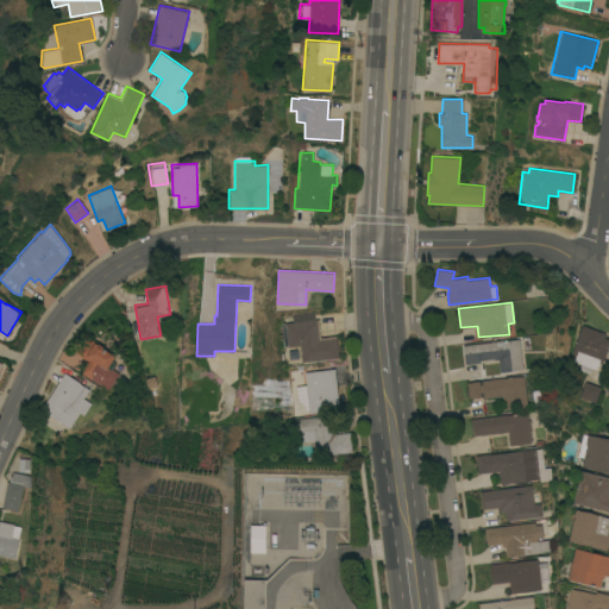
[(284,322),(318,319),(320,337),(337,336),(339,357),(302,362),(300,345),(288,346),(284,322)]
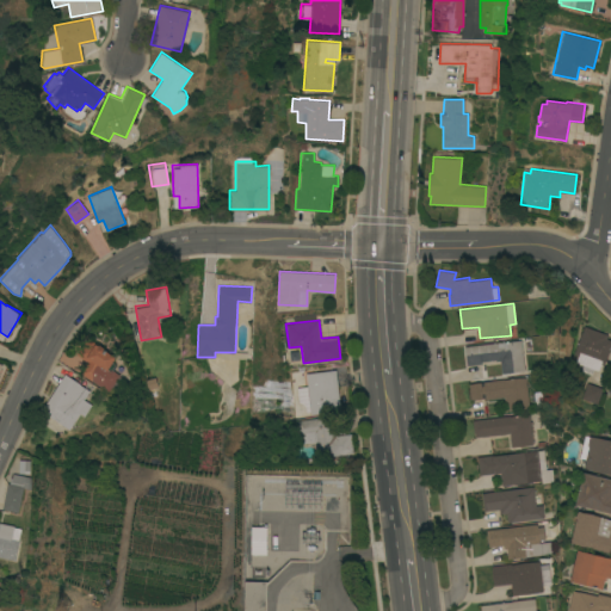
[(585,325),(608,334),(606,338),(610,339),(610,346),(604,364),(600,363),(598,370),(576,362),(579,355),(574,353),(585,325)]
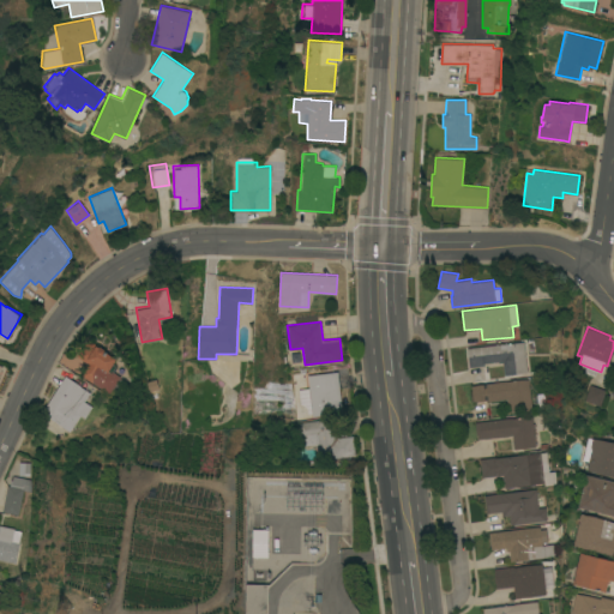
[(110,393),(82,374),(89,363),(77,355),(89,338),(97,344),(97,345),(100,347),(101,345),(107,349),(106,350),(118,359),(114,365),(118,367),(115,372),(122,377),(110,393)]
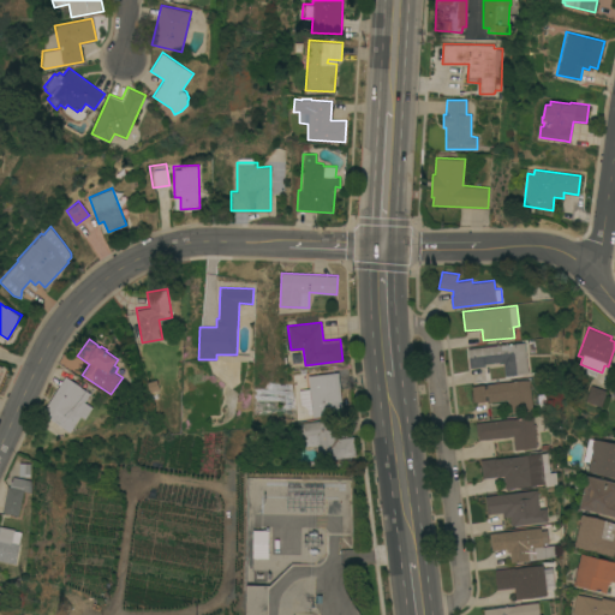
[(524,342),(527,372),(505,375),(503,362),(484,363),(484,365),(470,366),(467,348),(524,342)]
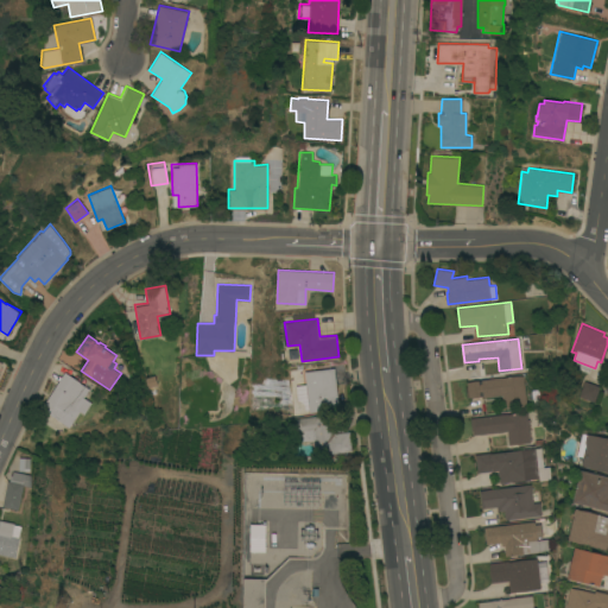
[(295,385),(305,384),(304,371),(334,367),(339,409),(309,412),(309,409),(304,410),(303,405),(302,401),(298,400),(297,400),(295,385)]
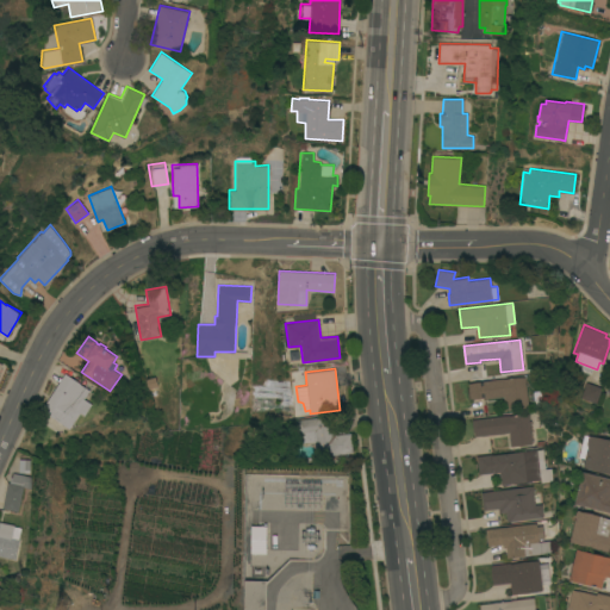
[(66,373),(91,388),(85,398),(93,403),(86,414),(81,411),(70,428),(64,424),(62,429),(42,416),(45,411),(42,410),(66,373)]
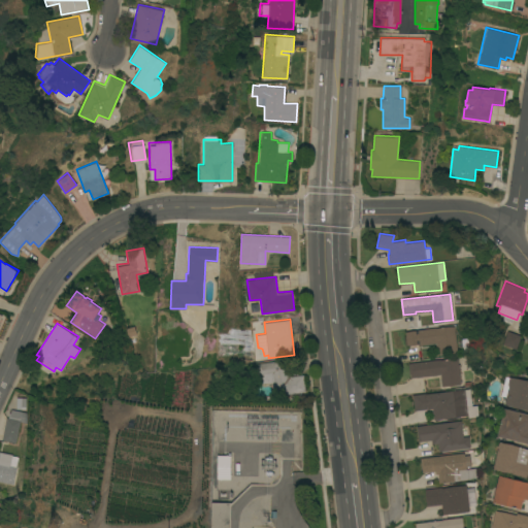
[(454,325),(457,351),(437,354),(435,342),(420,344),(419,342),(406,344),(404,331),(454,325)]
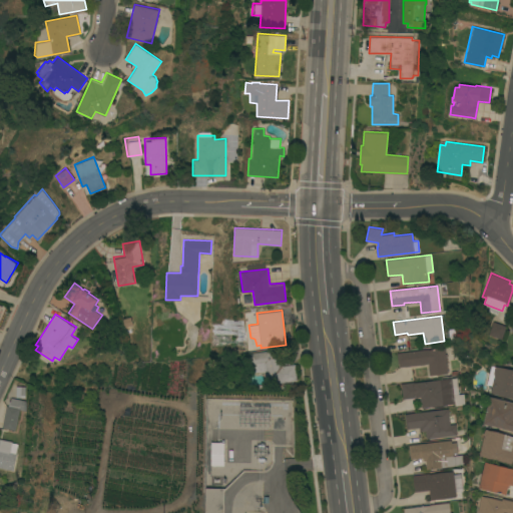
[(493,321),(506,326),(502,339),(489,334),(493,321)]
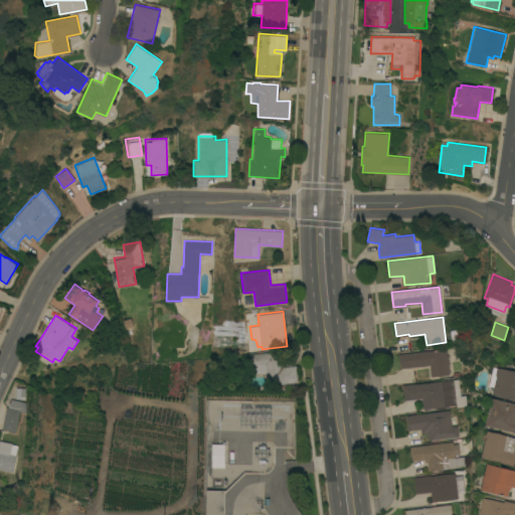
[(431,376),(430,364),(399,368),(398,353),(428,350),(446,348),(449,374),(431,376)]
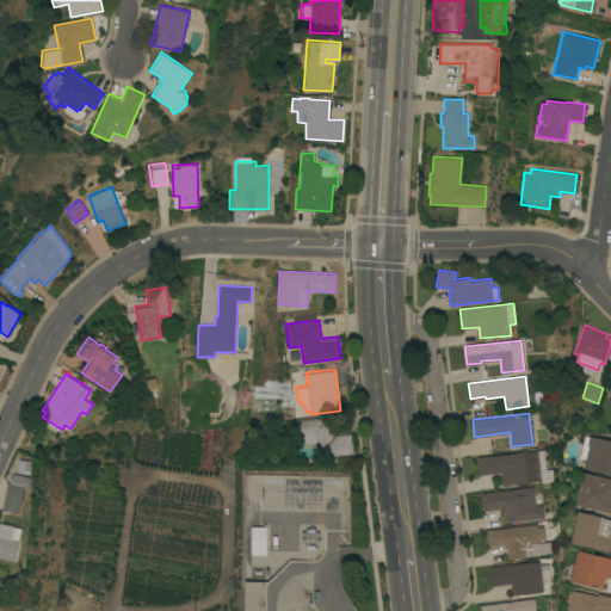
[(334,415),(337,433),(351,432),(353,452),(316,457),(314,442),(303,443),(302,436),(297,436),(295,420),(334,415)]
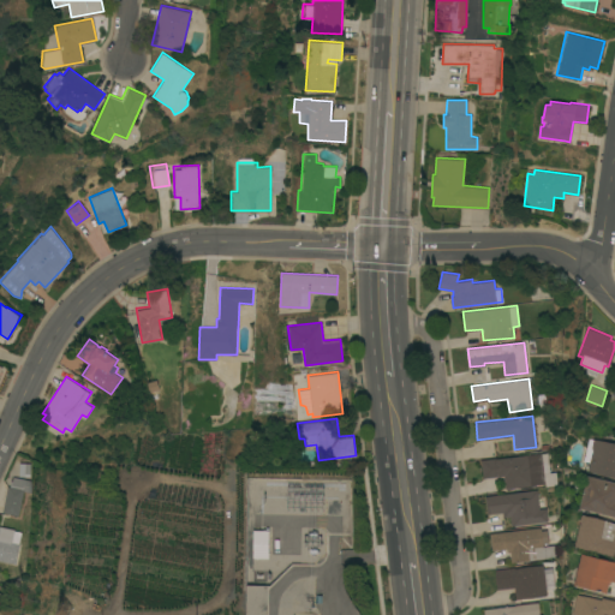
[(614,476),(587,470),(590,461),(583,460),(589,437),(614,443),(614,476)]
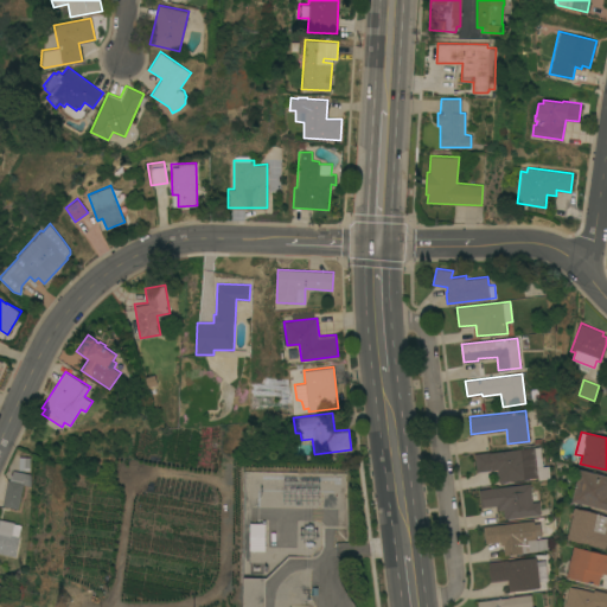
[(489,452),(540,446),(542,466),(548,465),(549,478),(538,479),(537,477),(498,481),(497,468),(477,472),(474,453),(489,452)]
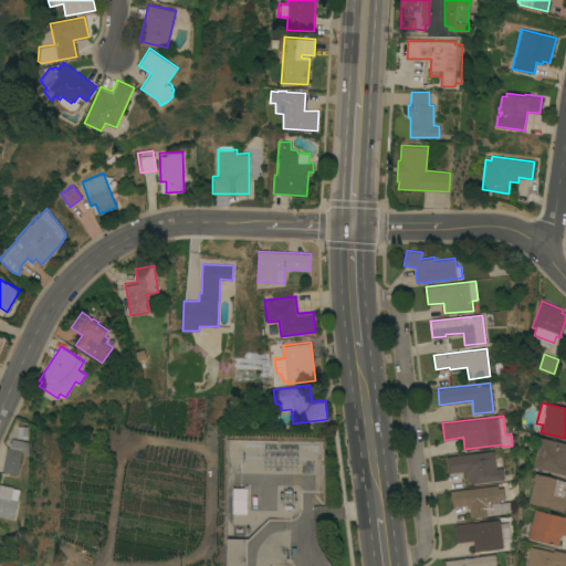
[(540,437),(565,442),(565,474),(533,467),(540,437)]
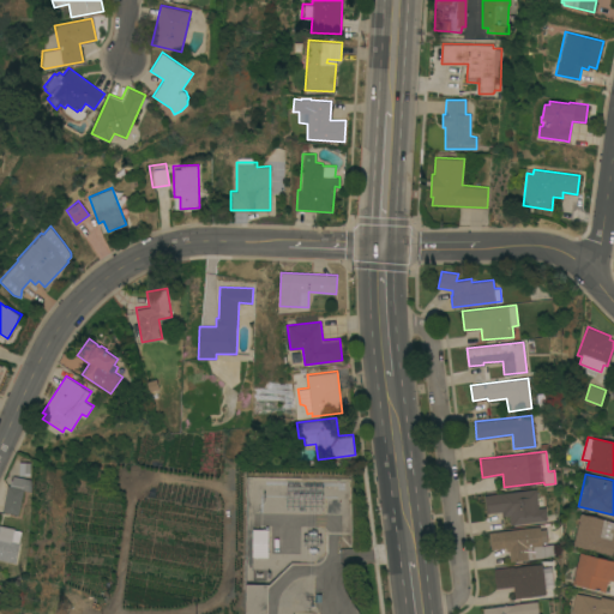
[(4,511),(7,485),(10,486),(11,479),(13,480),(13,475),(36,480),(34,491),(24,489),(19,515),(4,511)]
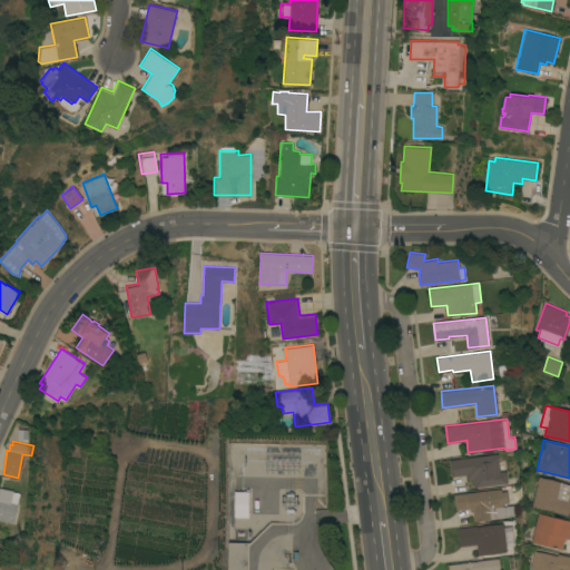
[(449,459),(497,453),(499,471),(505,470),(507,482),(475,487),(475,485),(473,485),(472,478),(465,479),(465,474),(451,475),(449,459)]
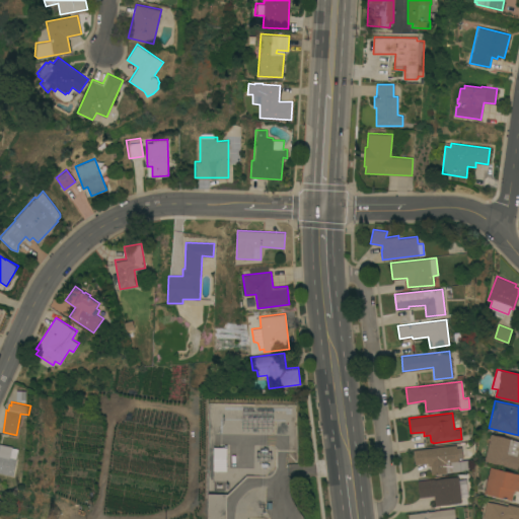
[(518,440),(518,464),(518,468),(501,464),(502,464),(485,460),(491,433),(518,440)]
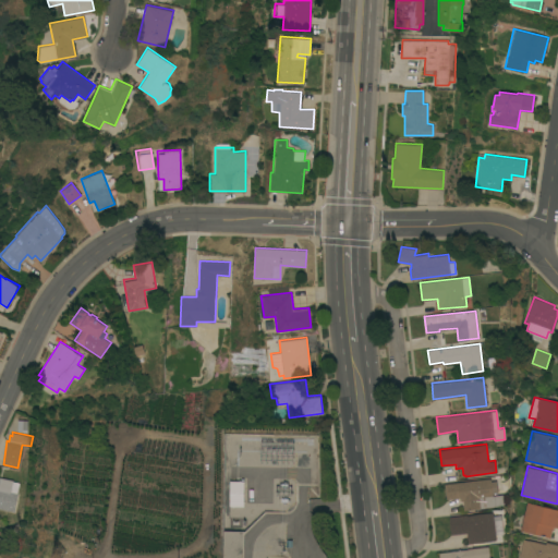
[(0,476),(14,480),(14,481),(21,482),(19,493),(15,511),(0,508),(0,476)]
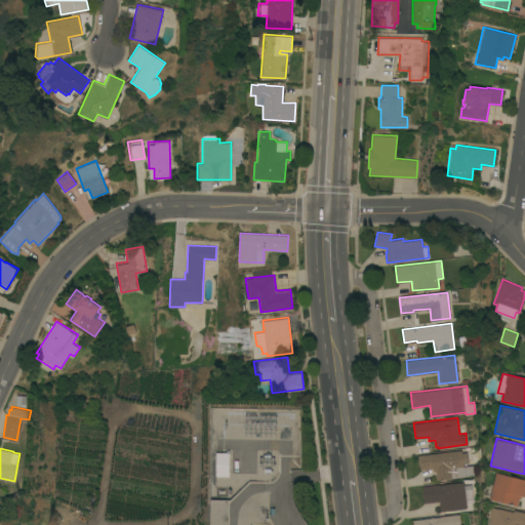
[(417,454),(460,449),(461,452),(467,451),(468,463),(462,463),(462,466),(472,465),(474,475),(465,476),(436,479),(435,470),(433,470),(432,468),(419,469),(417,454)]
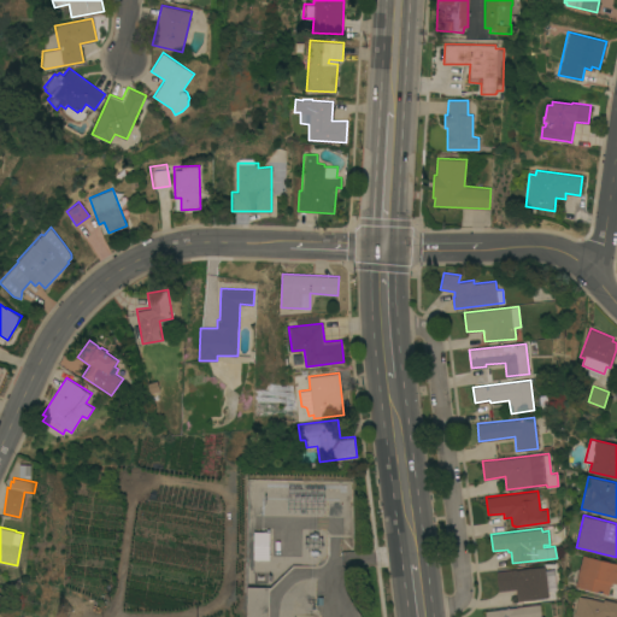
[(268,560),(252,559),(252,532),(268,533),(268,560)]
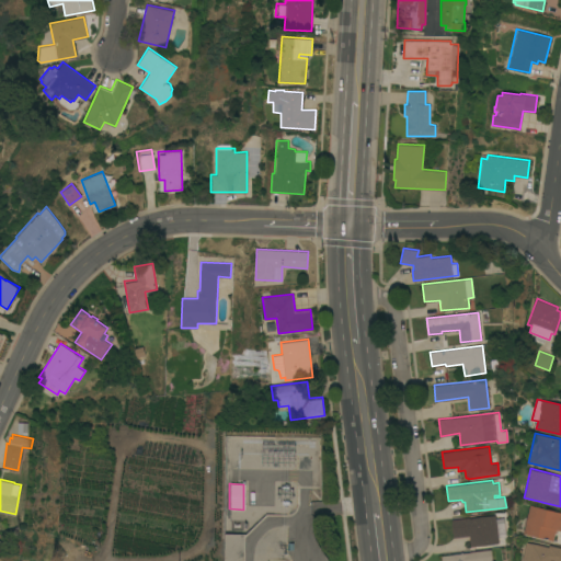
[(529,504),(560,512),(560,530),(557,529),(556,531),(554,531),(553,540),(523,533),(529,504)]
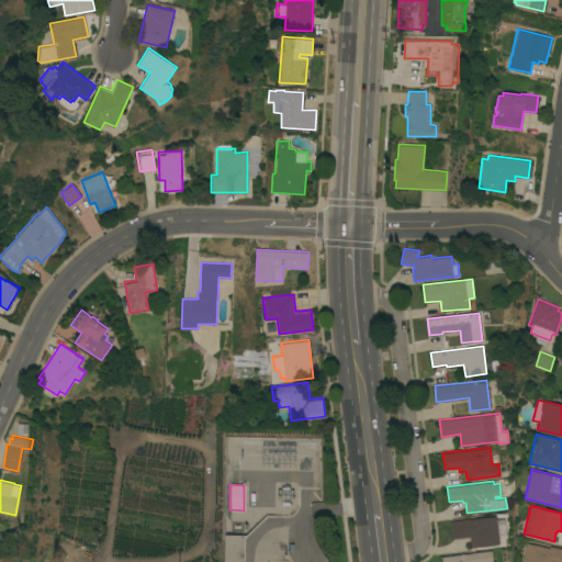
[(470,518),(496,516),(496,519),(506,518),(508,537),(498,538),(499,543),(471,547),(470,536),(454,538),(452,528),(452,520),(470,518)]
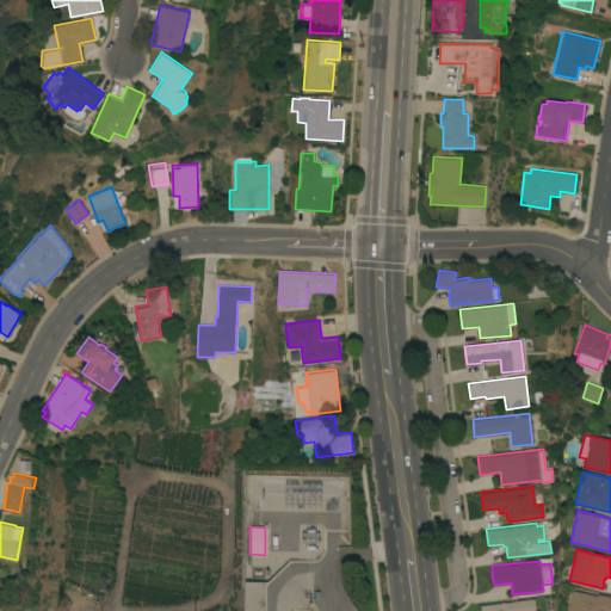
[(610,596),(610,610),(573,610),(574,610),(568,609),(573,590),(597,596),(598,593),(610,596)]
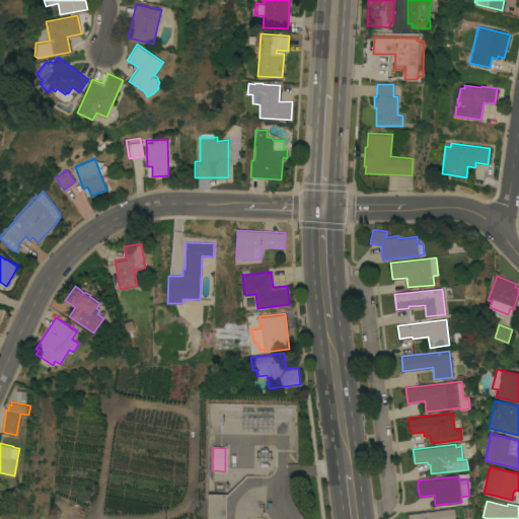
[(453,507),(455,518),(408,518),(408,513),(453,507)]
